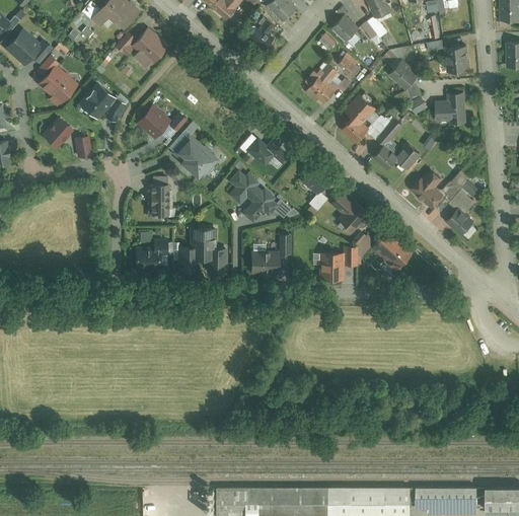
[(17,0),(14,4),(21,9),(27,0),(17,0)]
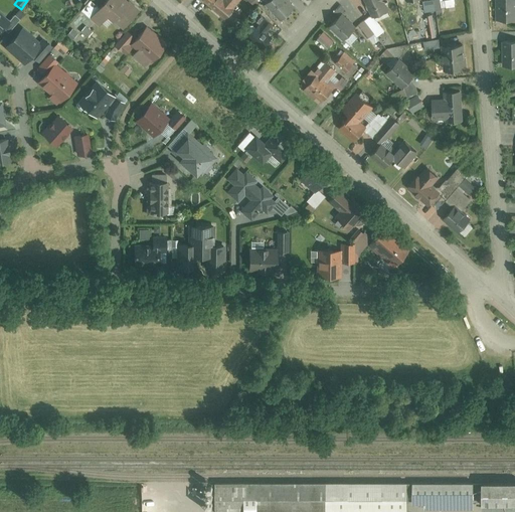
[(121,0),(110,0),(92,21),(101,29),(109,20),(123,32),(138,15),(121,0)]
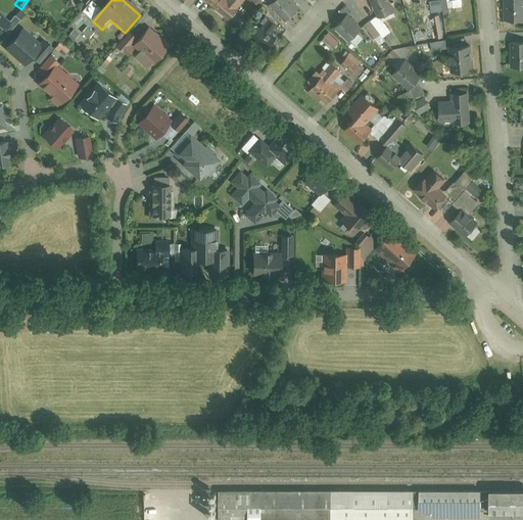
[(205,0),(201,5),(229,29),(240,15),(233,13),(244,0),(205,0)]
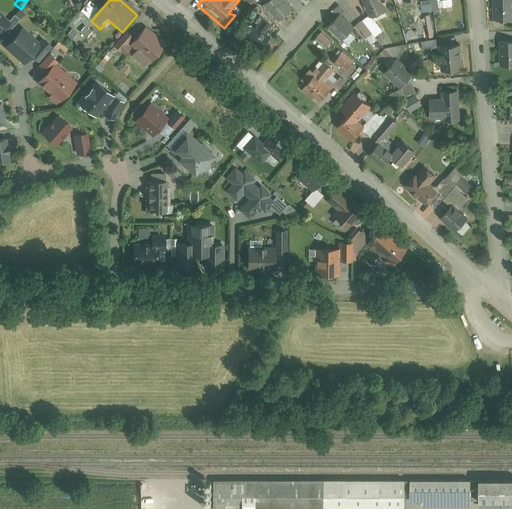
[(282,0),(277,0),(267,10),(280,25),(294,13),(282,0)]
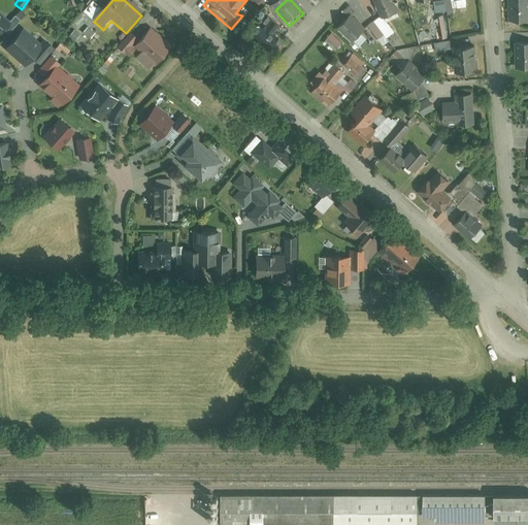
[(391,0),(381,0),(376,2),(384,20),(397,13),(391,0)]
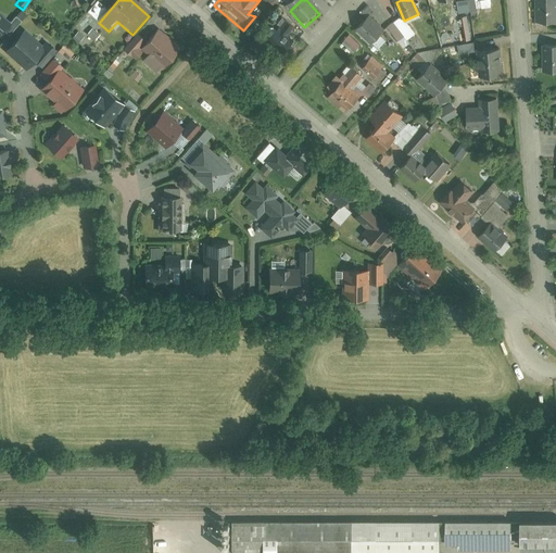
[(555,0),(536,0),(538,26),(555,25),(555,0)]
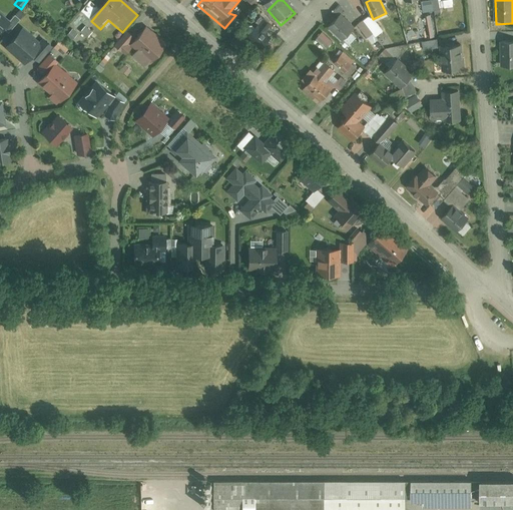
[(439,5),(422,6),(423,18),(440,17),(439,5)]
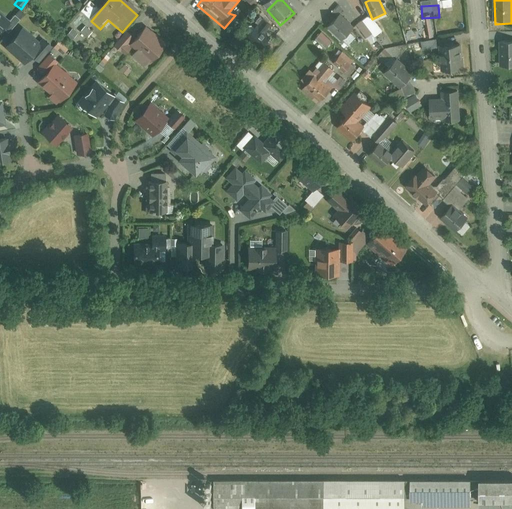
[(0,19),(0,33),(2,31),(6,34),(19,21),(13,18),(6,25),(0,19)]
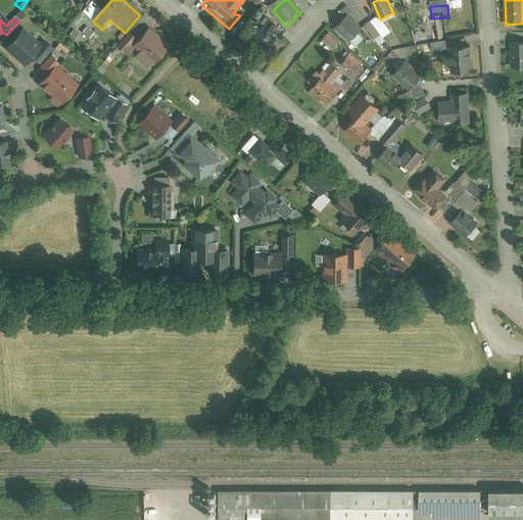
[(347,21),(337,32),(349,43),(359,32),(347,21)]
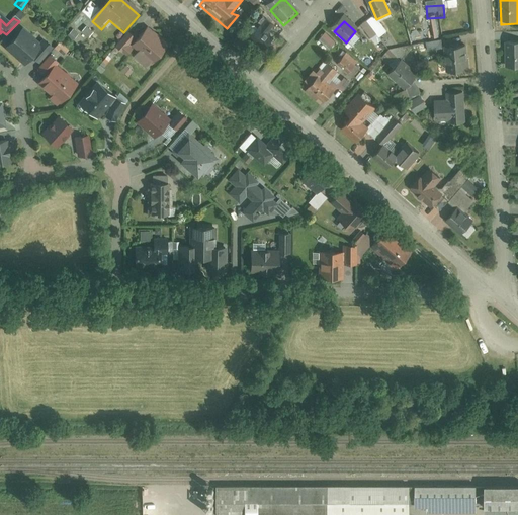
[(264,26),(252,41),(266,53),(278,36),(264,26)]
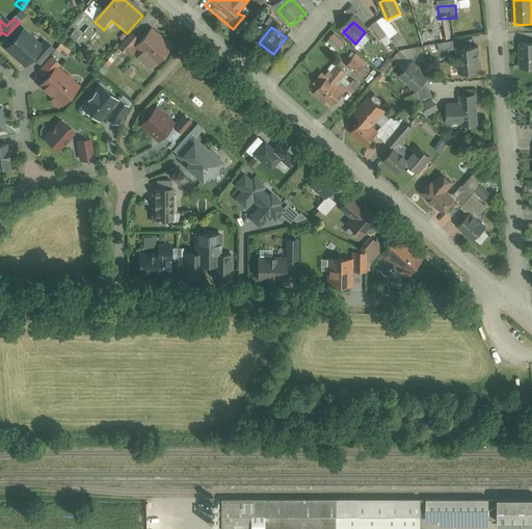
[(175,49),(150,29),(133,48),(144,56),(137,64),(149,73),(154,67),(157,70),(175,49)]
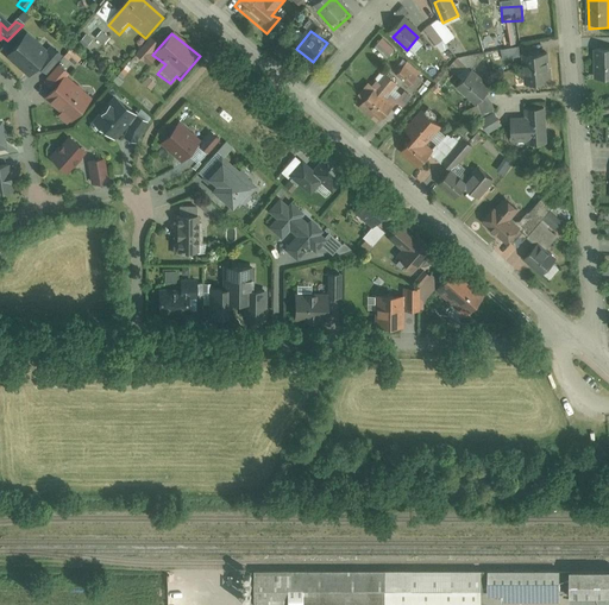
[(24,38),(6,60),(29,80),(39,68),(45,74),(60,57),(51,50),(46,57),(24,38)]
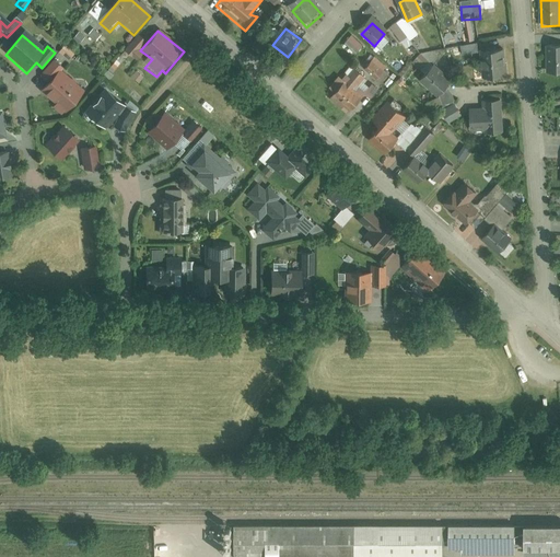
[(63,49),(59,55),(68,61),(72,57),(63,49)]
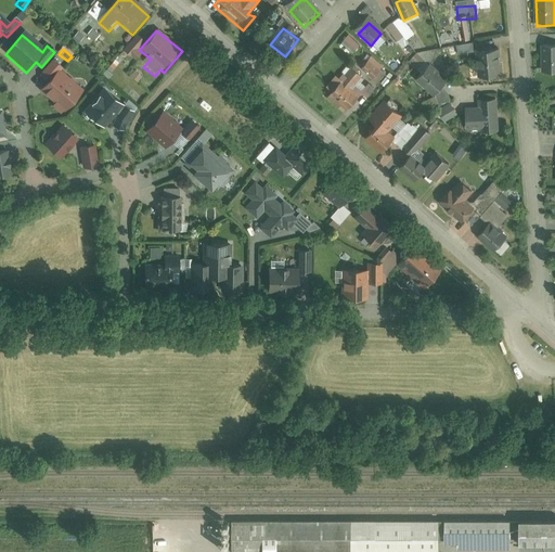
[(554,49),(541,50),(541,75),(554,74),(554,49)]
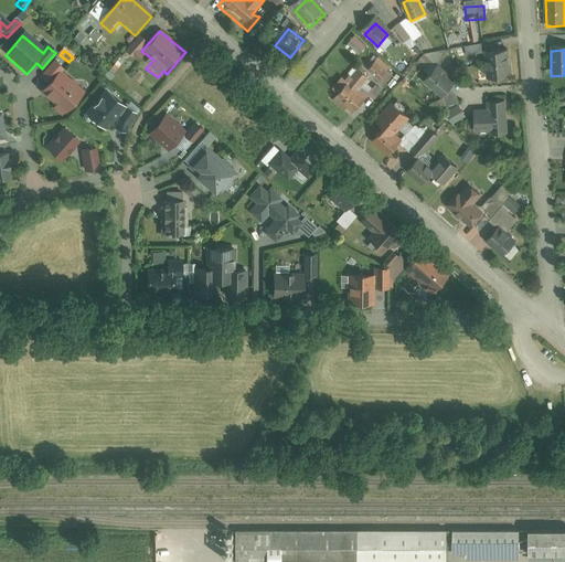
[(508,56),(487,57),(488,83),(509,82),(508,56)]
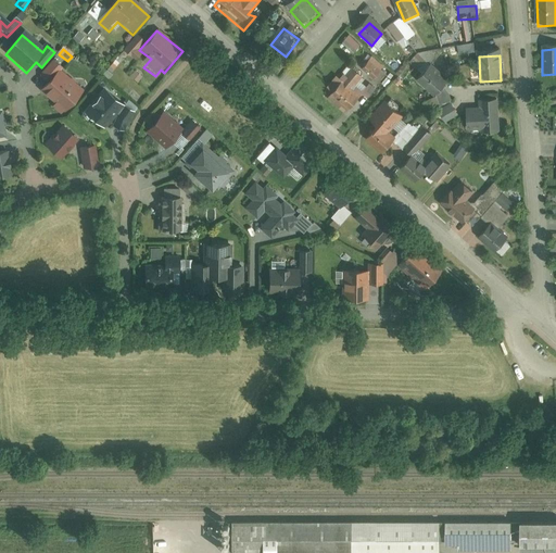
[(42,91),(63,111),(79,93),(59,74),(63,70),(55,62),(39,77),(48,86),(42,91)]
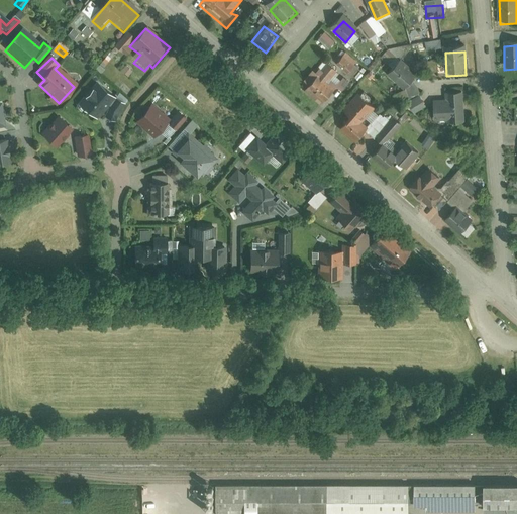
[(343,62),(337,68),(345,75),(351,69),(343,62)]
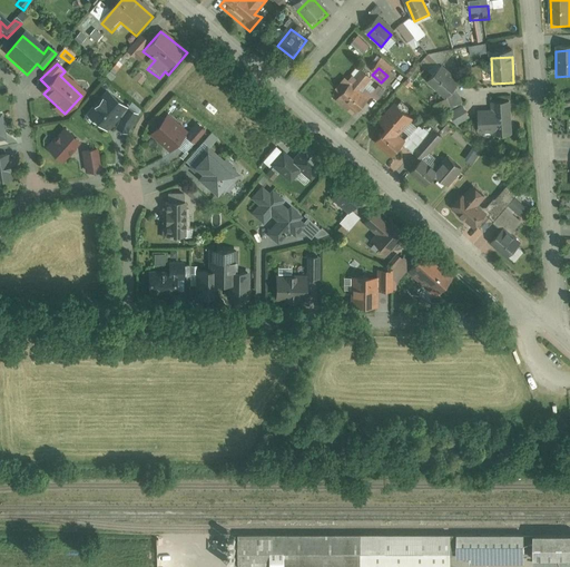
[(443,70),(432,81),(449,98),(460,87),(443,70)]
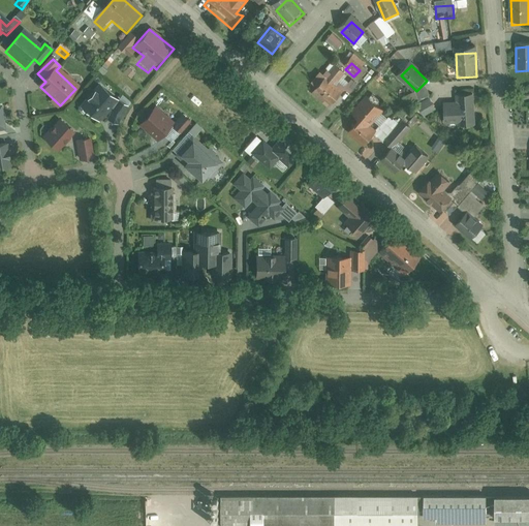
[(336,70),(332,75),(338,80),(342,74),(336,70)]
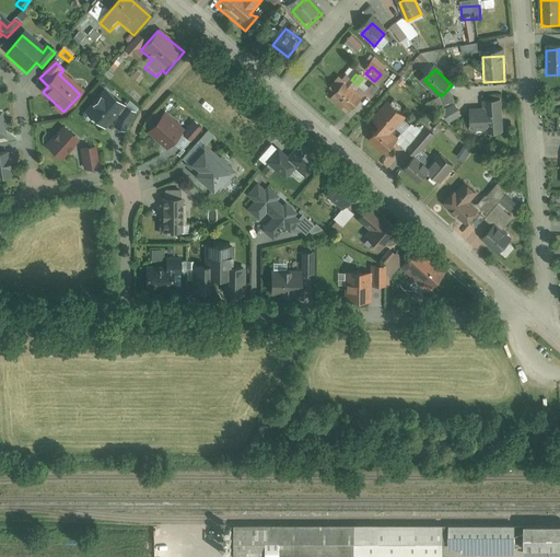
[(340,81),(331,91),(336,94),(345,84),(340,81)]
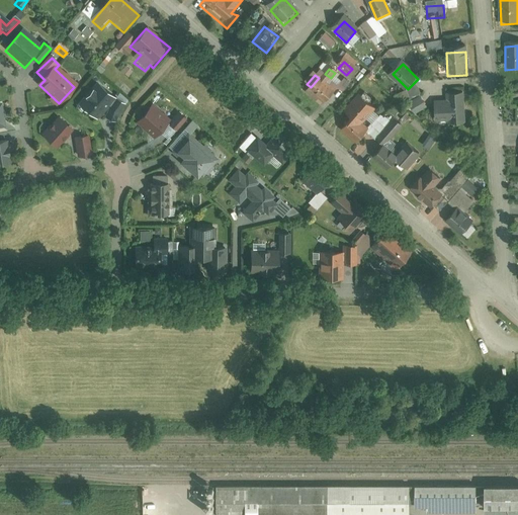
[(320,81),(311,91),(325,103),(334,92),(320,81)]
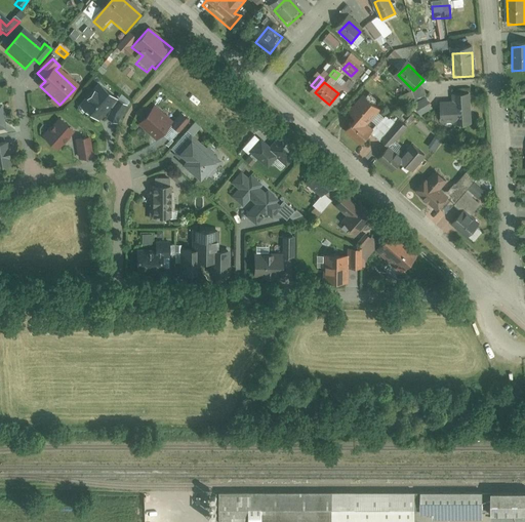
[(99,87),(82,108),(99,123),(111,110),(107,122),(116,125),(120,116),(126,109),(117,103),(99,87)]
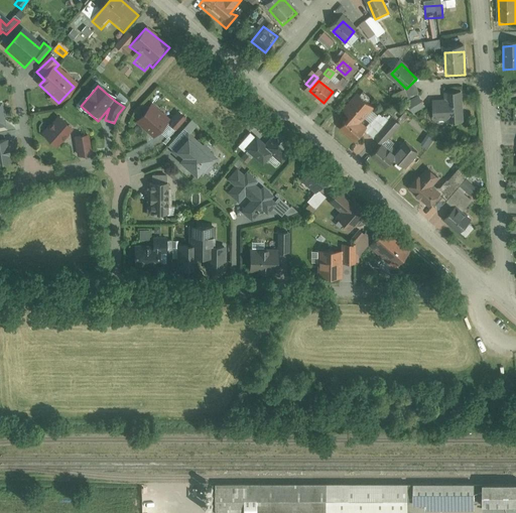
[(356,95),(343,111),(353,119),(342,133),(354,142),(362,132),(359,130),(375,110),(356,95)]
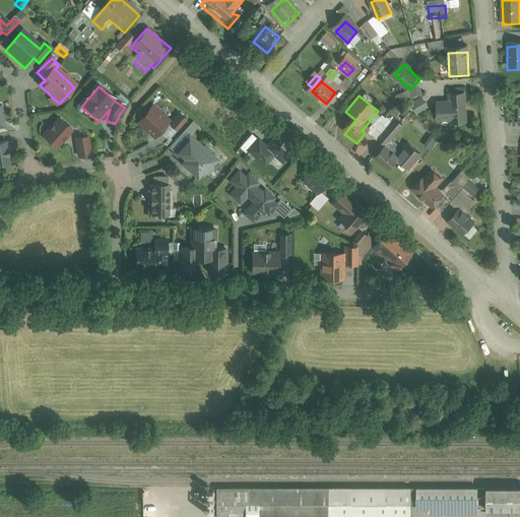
[(449,107),(435,108),(436,125),(451,124),(450,128),(466,127),(464,95),(448,97),(449,107)]
